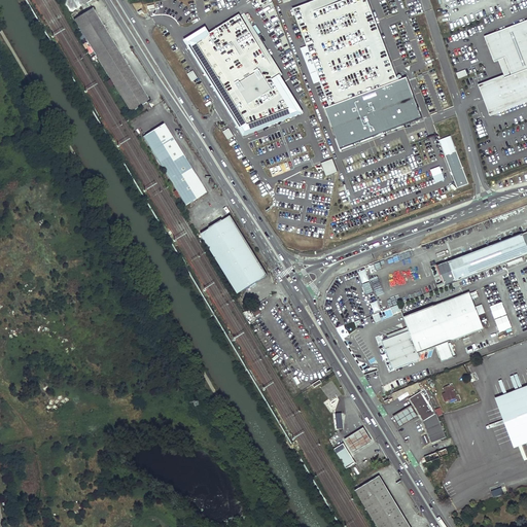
[(398,81),(366,0),(345,0),(337,3),(336,0),(317,0),(292,9),(307,46),(320,82),(329,107),(325,109),(341,149),(422,118),(407,78),(398,81)]
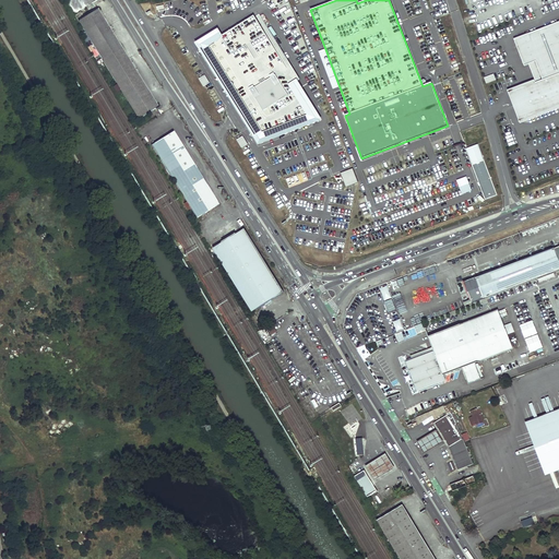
[(98,10),(79,22),(103,61),(139,119),(158,107),(98,10)]
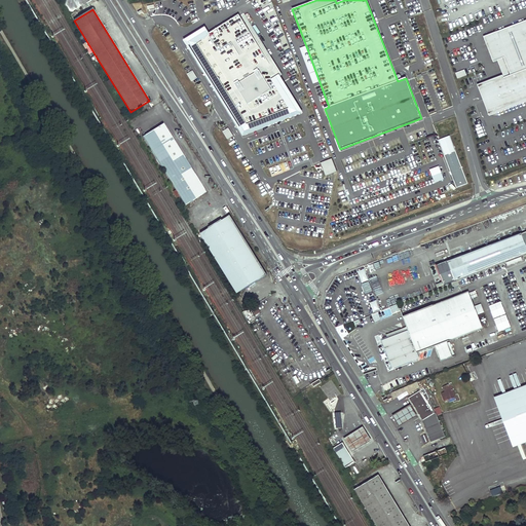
[(242,11),(239,13),(279,76),(283,74),(242,11)]
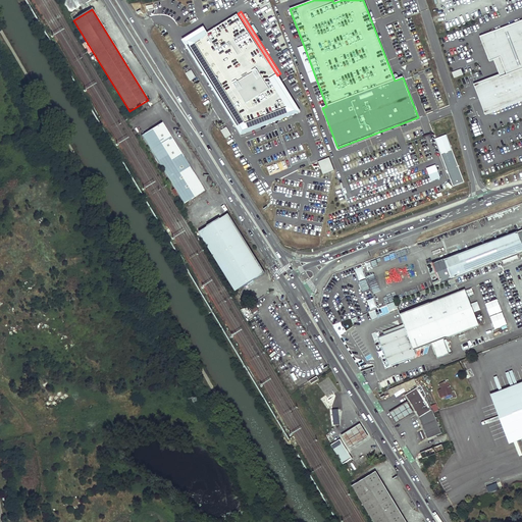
[(238,13),(209,33),(207,30),(189,42),(246,132),(296,111),(274,76),(277,75),(238,13)]
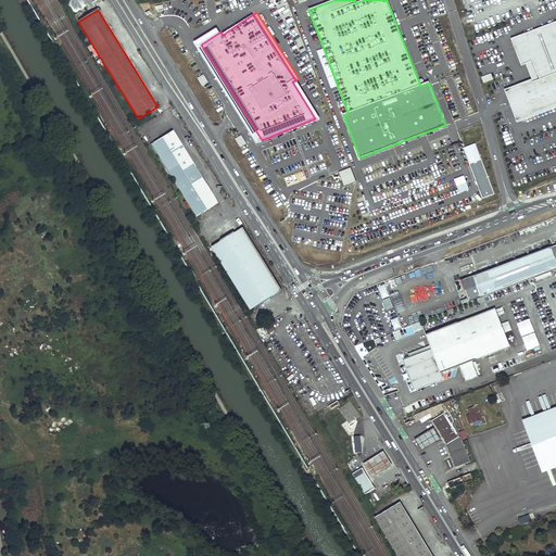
[(555,22),(512,39),(521,66),(526,64),(532,62),(540,79),(533,83),(532,83),(517,89),(527,115),(555,103),(555,22)]
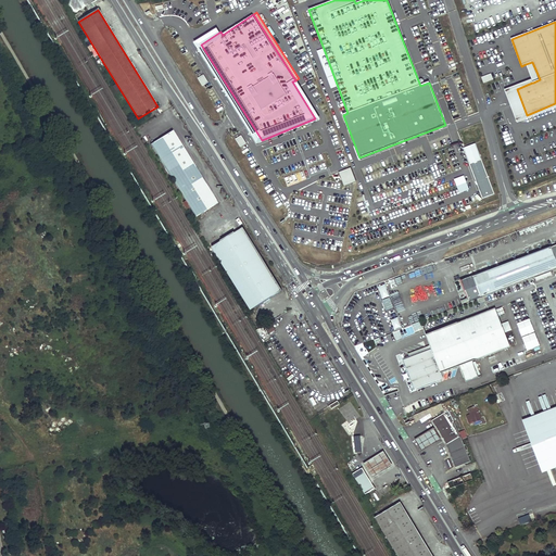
[(338,87),(324,49),(317,51),(331,89),(338,87)]
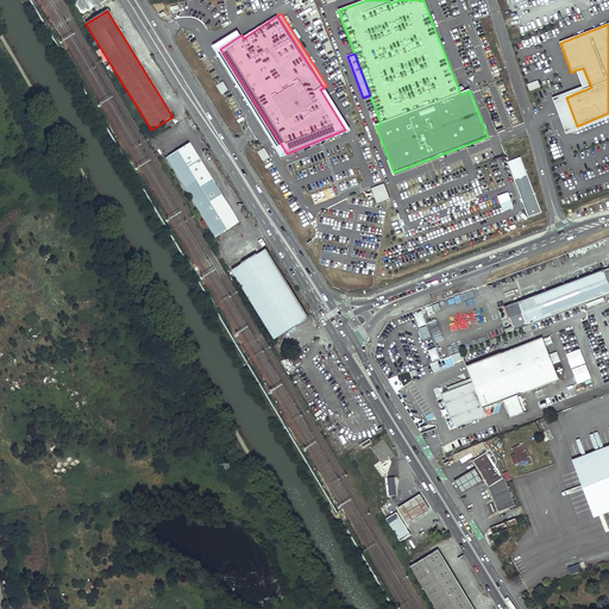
[(583,68),(576,70),(584,90),(591,87),(583,68)]
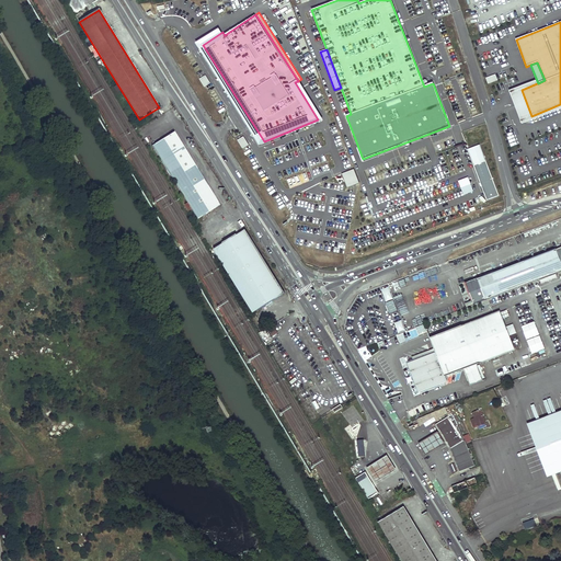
[(199,78),(204,87),(210,83),(205,75),(199,78)]
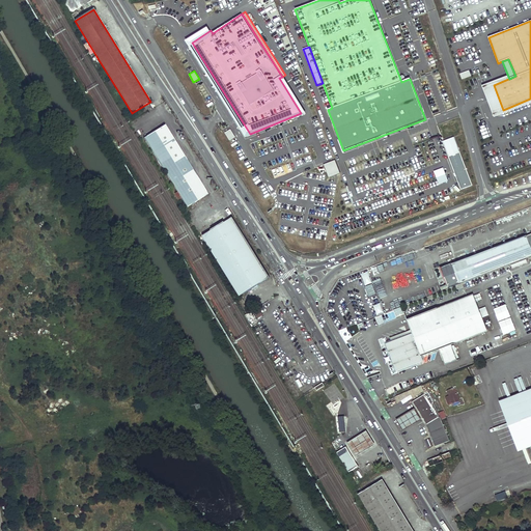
[(459,74),(462,80),(471,76),(469,71),(459,74)]
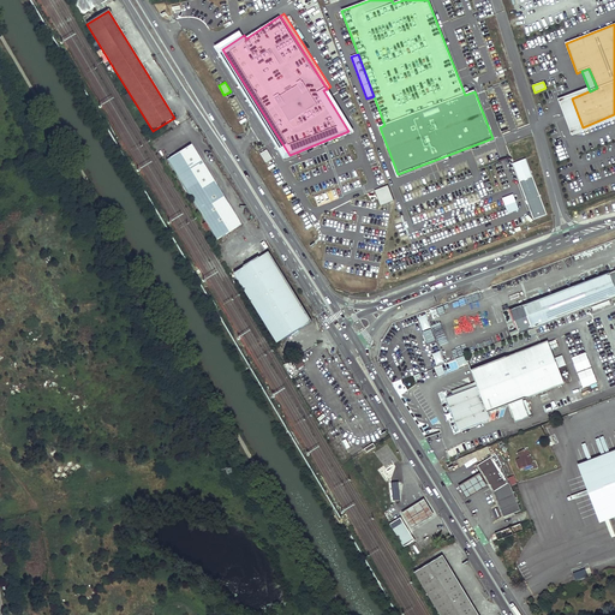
[(587,89),(559,100),(572,136),(614,119),(614,114),(583,127),(572,99),(589,91),(587,89)]
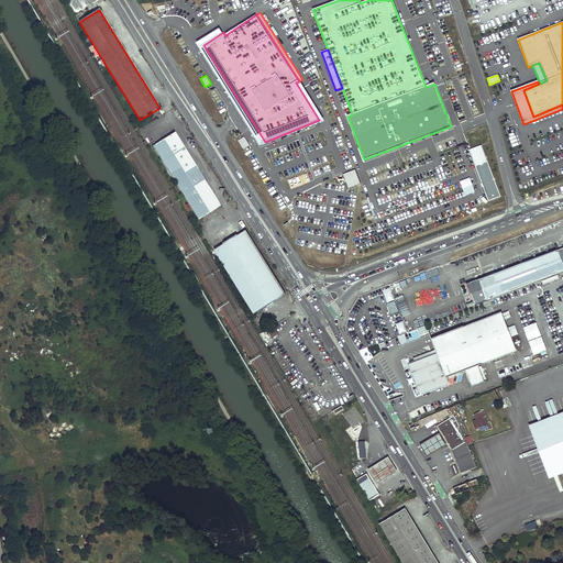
[(175,133),(153,146),(198,220),(221,207),(175,133)]
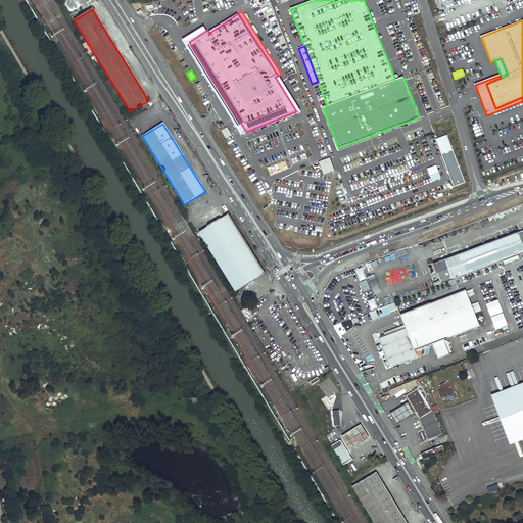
[(222,131),(226,138),(232,135),(227,127),(222,131)]
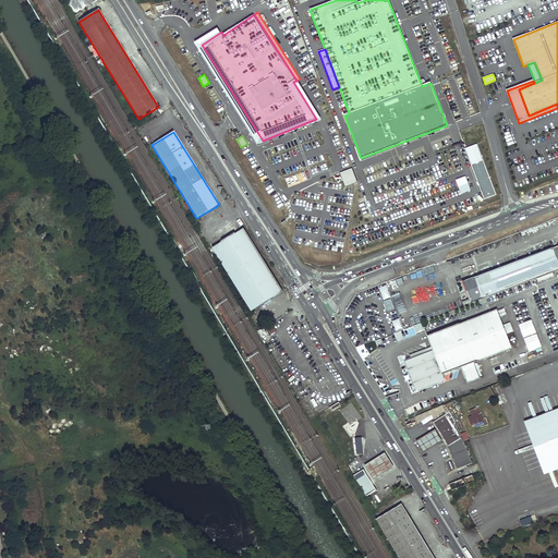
[(465,149),(471,165),(483,160),(477,145),(465,149)]
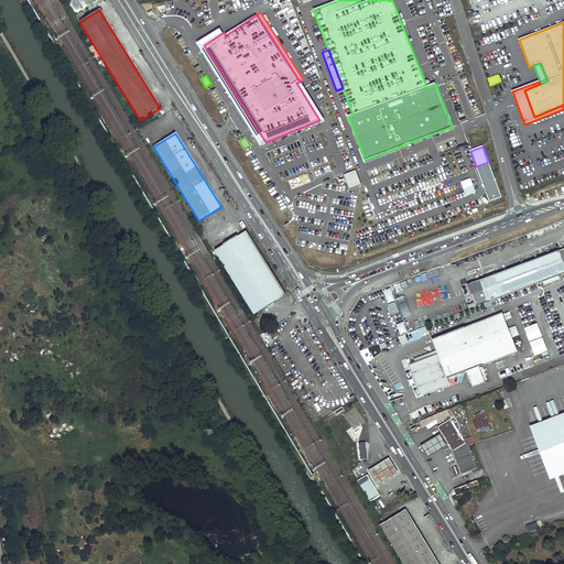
[(501,197),(488,162),(476,166),(489,202),(501,197)]
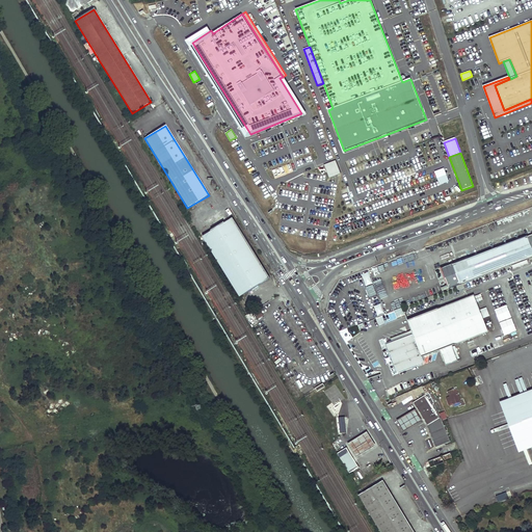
[(341,174),(336,160),(325,164),(330,178),(341,174)]
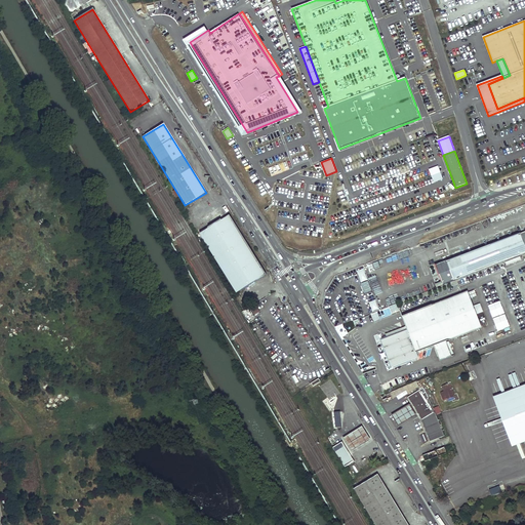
[(278,165),(269,169),(271,173),(280,169),(278,165)]
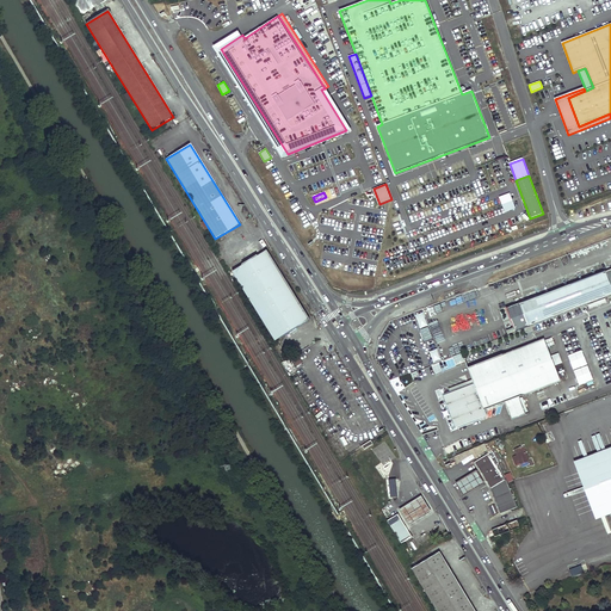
[(511,193),(500,197),(506,213),(517,208),(511,193)]
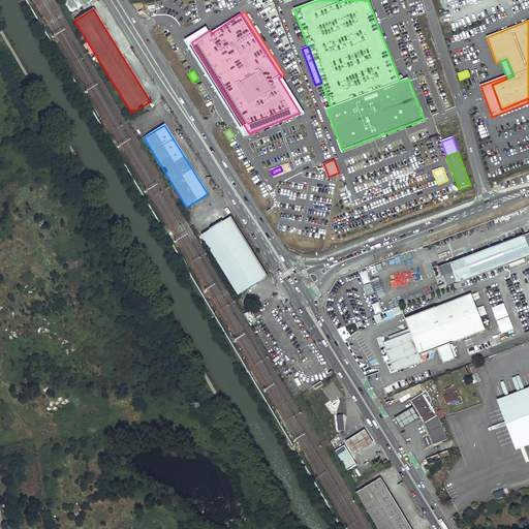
[(231,218),(205,235),(241,293),(268,277),(231,218)]
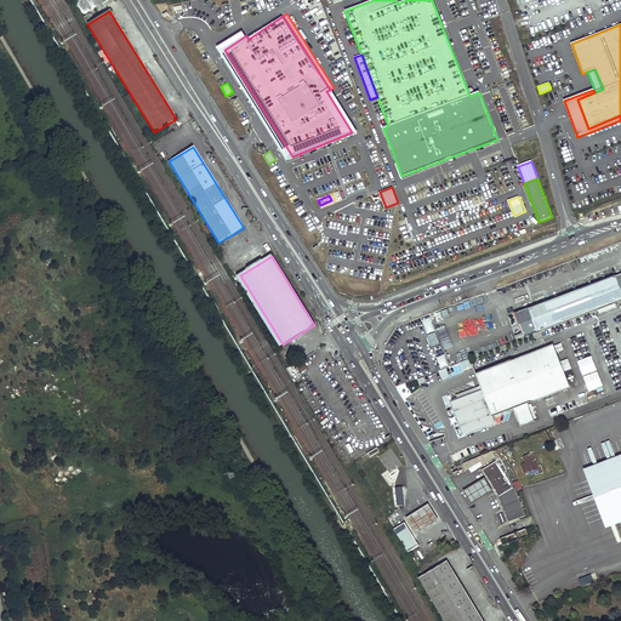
[(240,275),(237,278),(279,347),(283,345),(240,275)]
